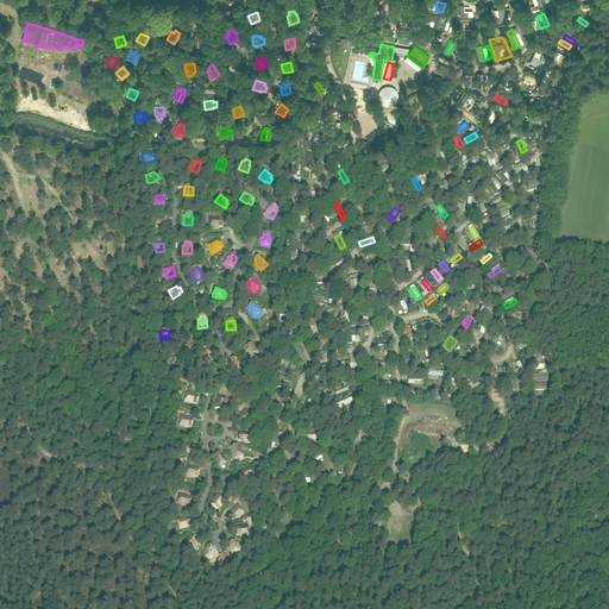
[(312,343),(313,349),(328,345),(326,338),(312,343)]
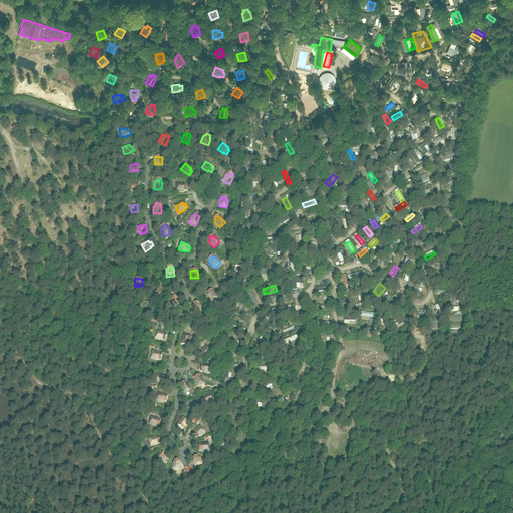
[(213,293),(212,290),(208,292),(209,294),(207,295),(210,302),(217,299),(214,293),(213,293)]
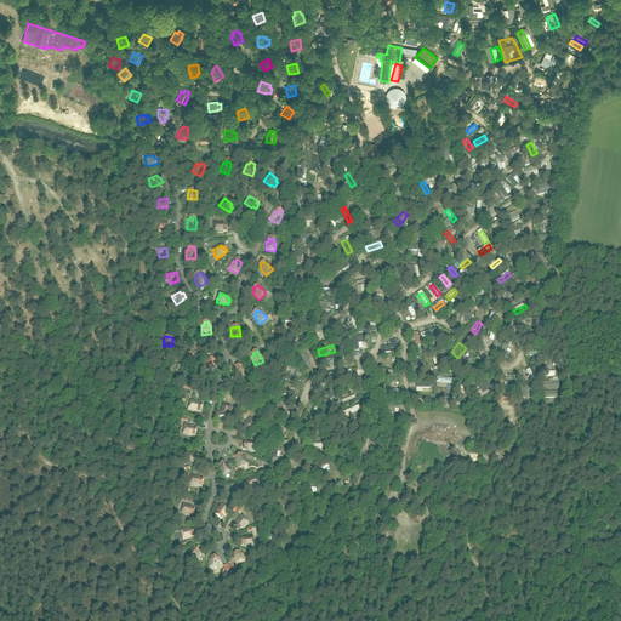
[(193,357),(188,353),(187,355),(184,354),(180,362),(187,368),(192,360),(191,359),(193,357)]
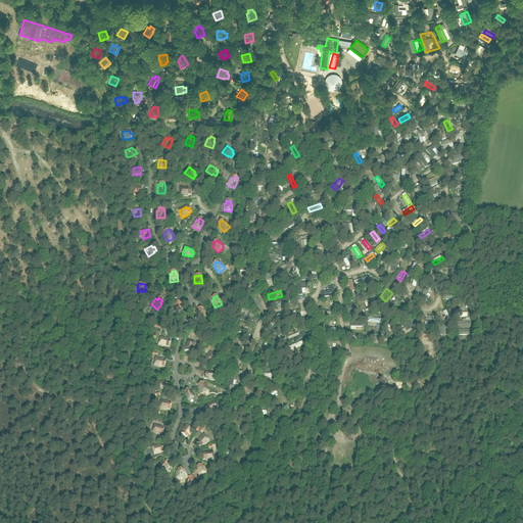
[(180,312),(182,303),(174,301),(173,310),(180,312)]
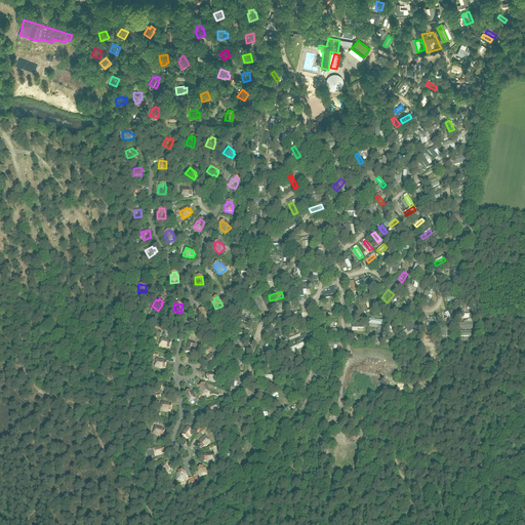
[(261,312),(254,304),(251,307),(258,315),(261,312)]
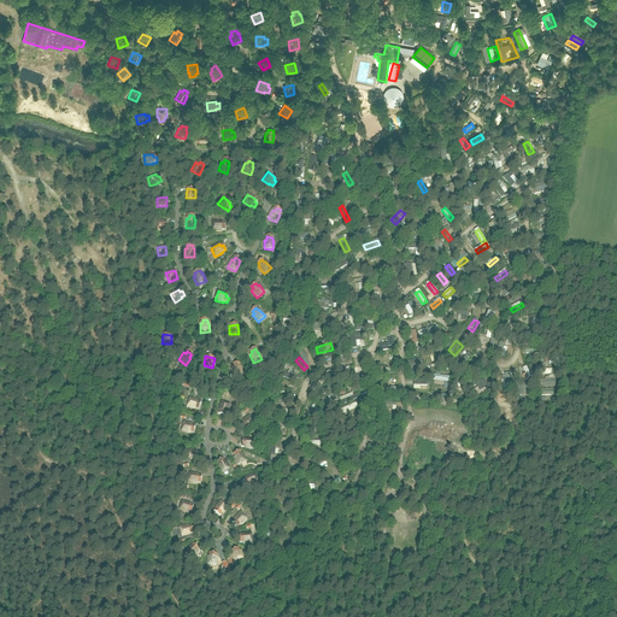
[(474,371),(477,374),(486,363),(482,359),(474,371)]
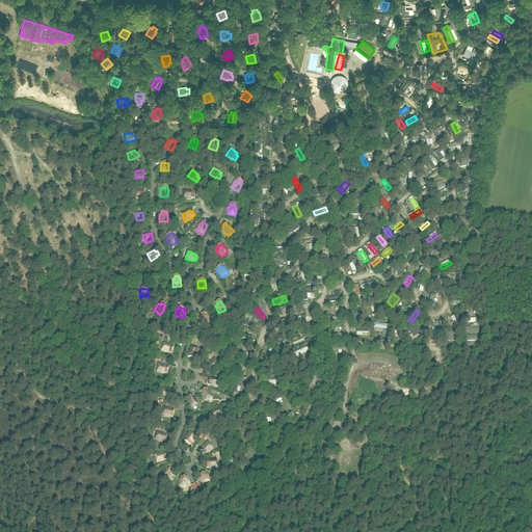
[(443,331),(437,322),(434,324),(440,334),(443,331)]
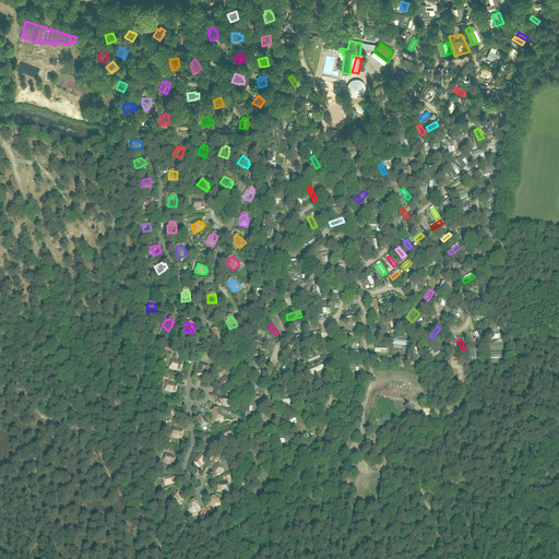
[(432,358),(443,353),(439,345),(428,351),(432,358)]
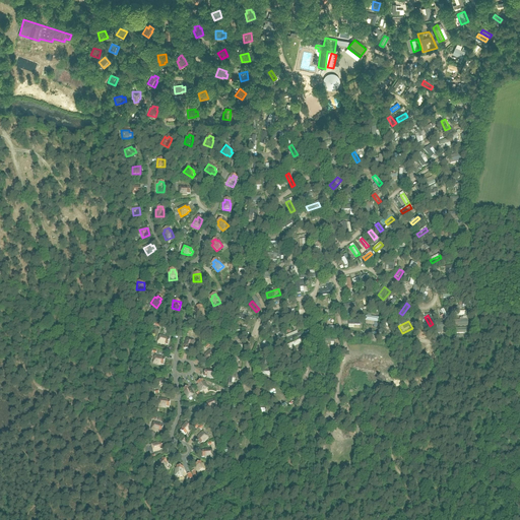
[(447,332),(446,324),(437,324),(438,333),(447,332)]
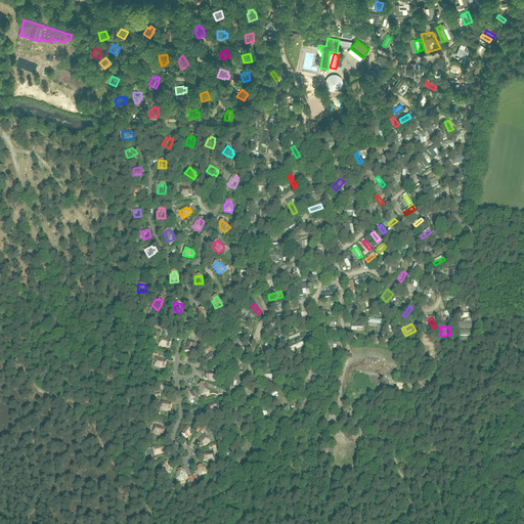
[(291,344),(304,338),(302,335),(290,340),(291,344)]
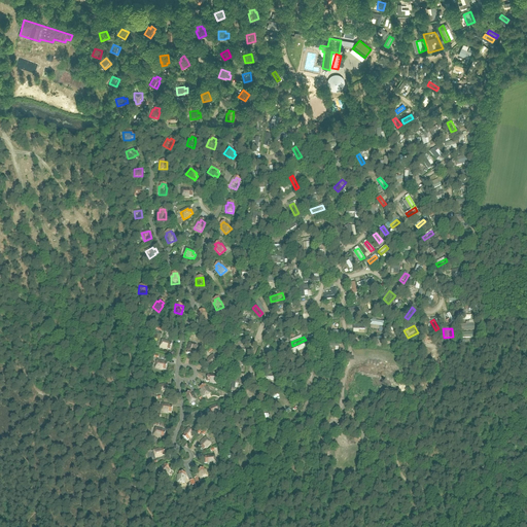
[(170,350),(172,344),(166,343),(167,342),(162,340),(160,348),(167,350),(167,349),(170,350)]
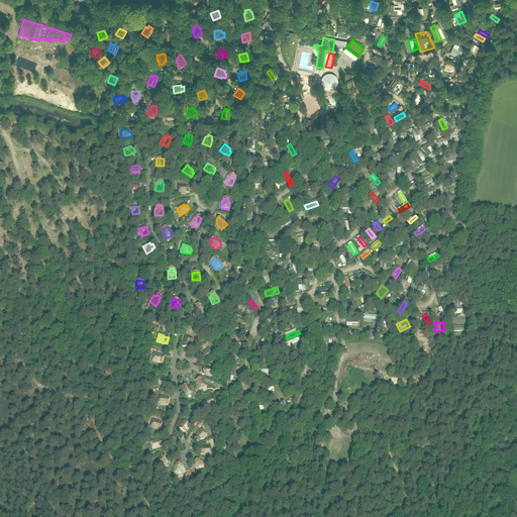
[(302,340),(300,336),(286,342),(288,346),(302,340)]
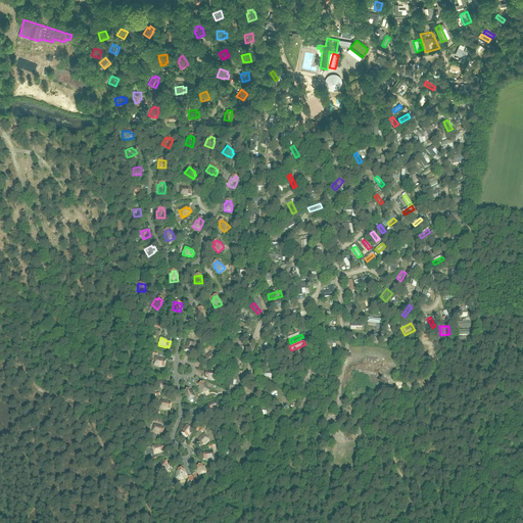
[(193,350),(195,343),(188,341),(186,345),(187,345),(185,351),(191,352),(192,349),(193,350)]
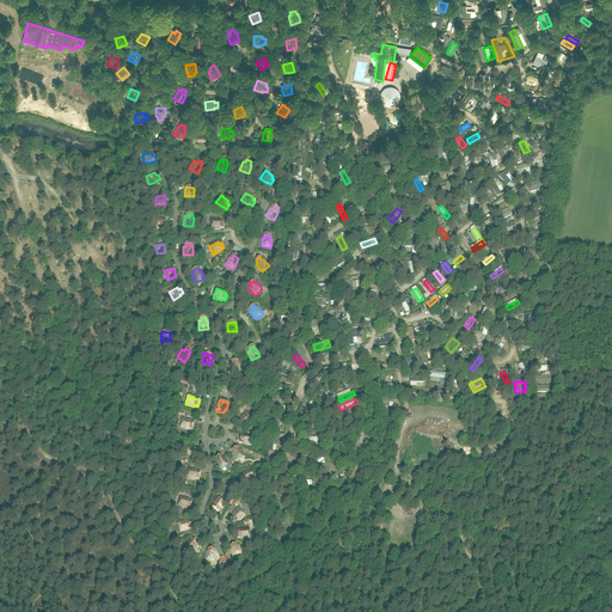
[(323,409),(312,401),(308,404),(319,412),(323,409)]
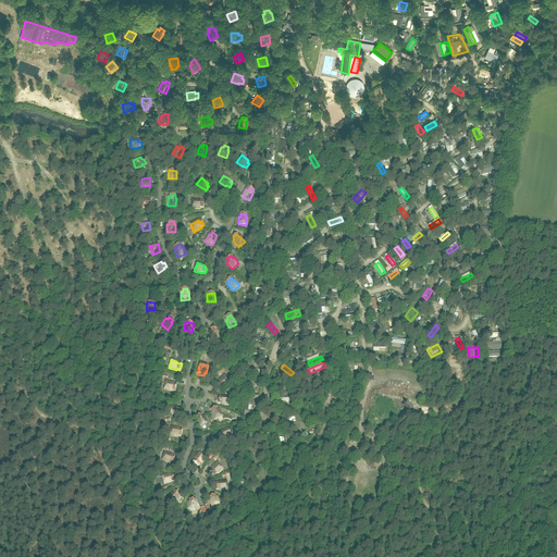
[(226,385),(230,382),(224,375),(219,381),(220,381),(217,384),(221,388),(225,384),(226,385)]
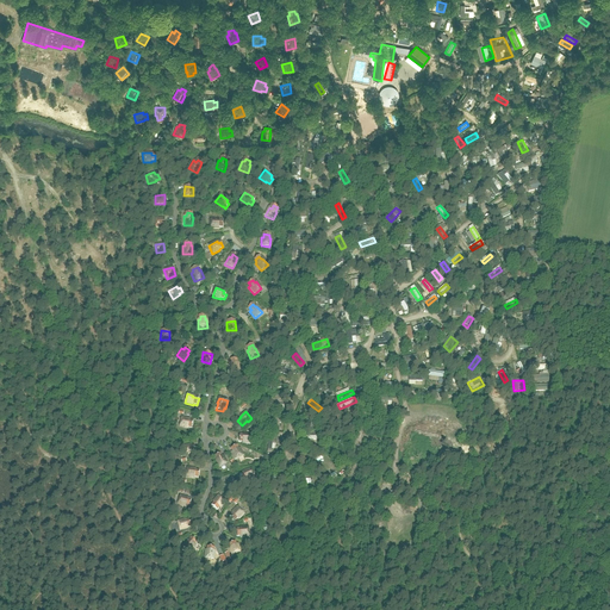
[(192,428),(193,422),(186,421),(187,419),(181,418),(180,427),(187,429),(188,428),(192,428)]
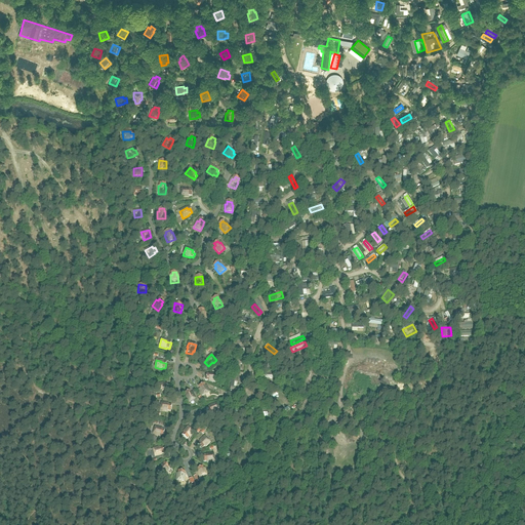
[(216,381),(216,373),(209,373),(209,374),(206,374),(206,380),(211,380),(211,381),(216,381)]
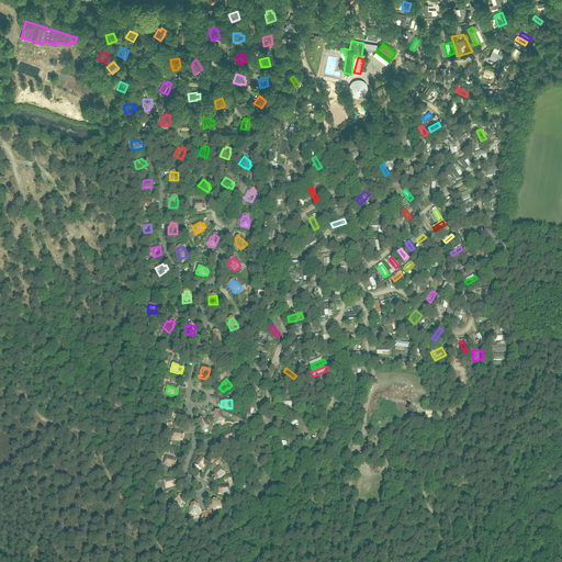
[(179,417),(178,411),(172,412),(172,411),(167,412),(169,420),(176,418),(176,417),(179,417)]
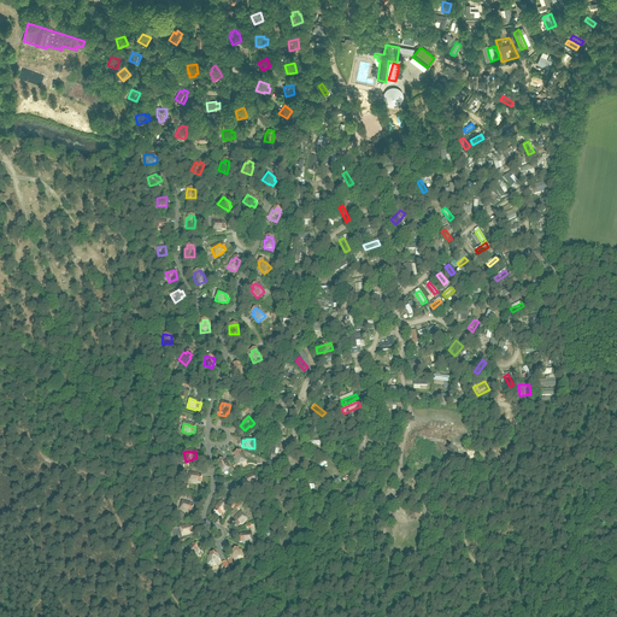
[(241,454),(240,451),(234,454),(236,459),(235,460),(238,465),(246,460),(242,453),(241,454)]
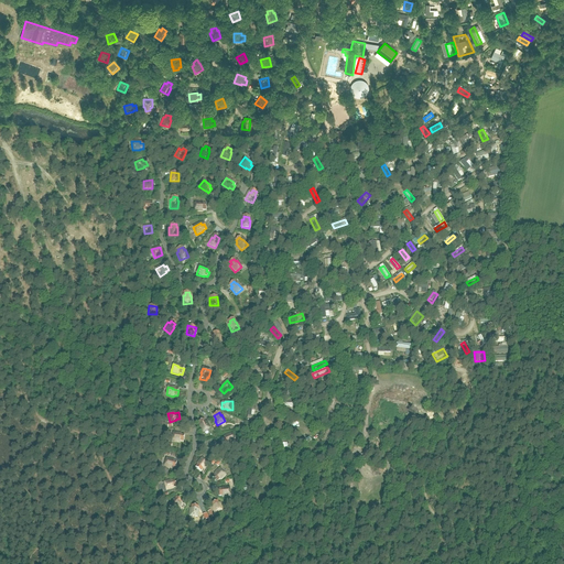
[(207,424),(204,419),(198,422),(199,425),(199,426),(203,433),(210,429),(207,424)]
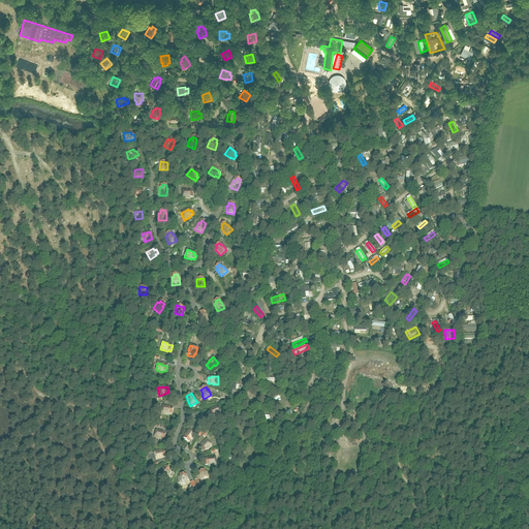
[(172,414),(173,408),(167,407),(167,406),(162,406),(161,414),(168,414),(168,413),(172,414)]
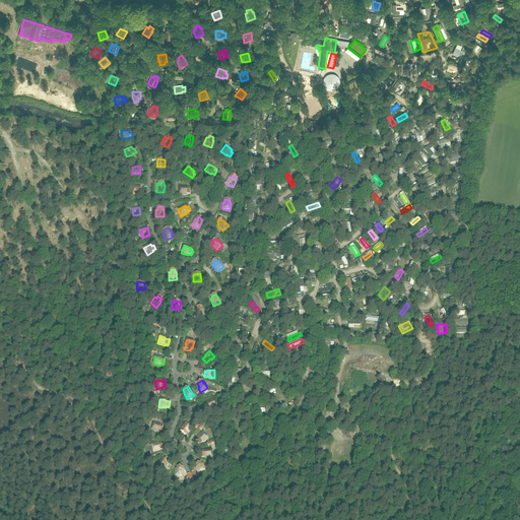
[(212,408),(216,406),(213,399),(207,402),(208,403),(205,404),(207,409),(212,407),(212,408)]
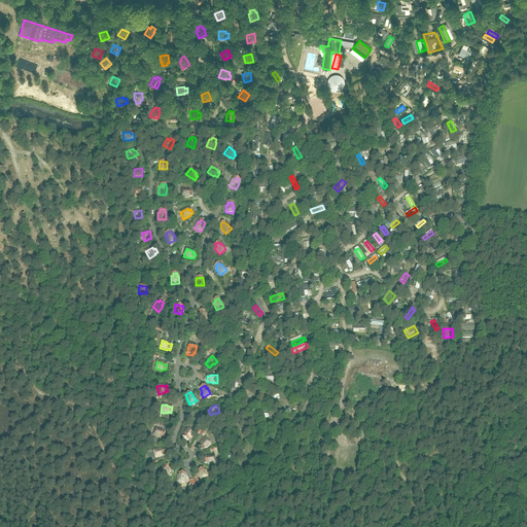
[(164,437),(165,432),(160,430),(160,429),(155,428),(153,436),(161,437),(161,436),(164,437)]
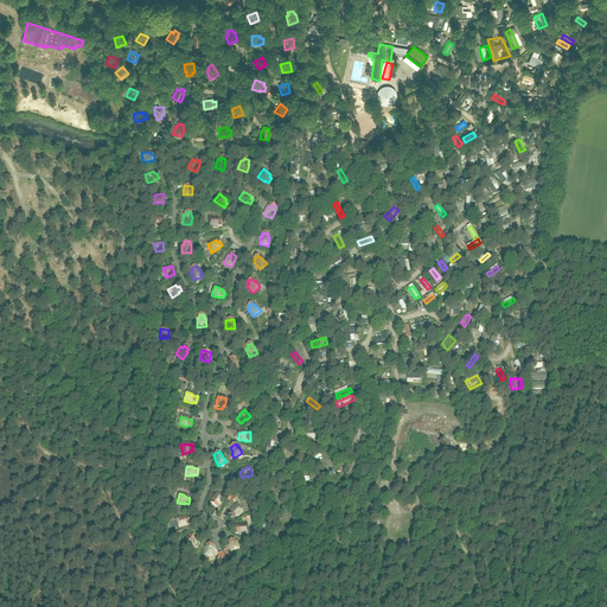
[(221,503),(224,499),(217,493),(212,499),(213,500),(211,503),(216,508),(219,503),(221,503)]
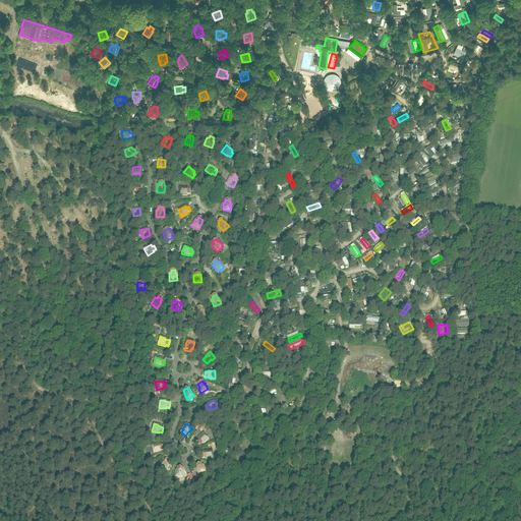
[(204,444),(209,439),(203,433),(199,437),(200,437),(196,441),(200,445),(203,443),(204,444)]
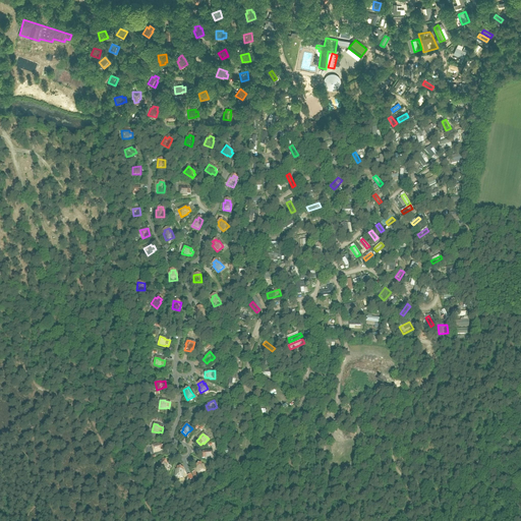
[(159,445),(158,444),(152,446),(154,453),(158,452),(158,451),(163,450),(162,444),(159,445)]
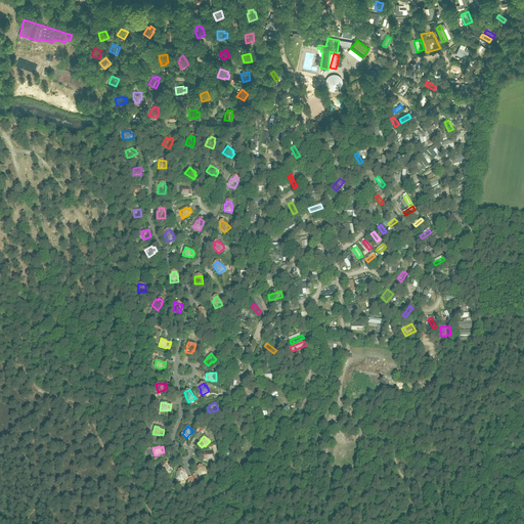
[(214,461),(213,452),(209,453),(209,454),(203,454),(204,461),(207,461),(207,462),(214,461)]
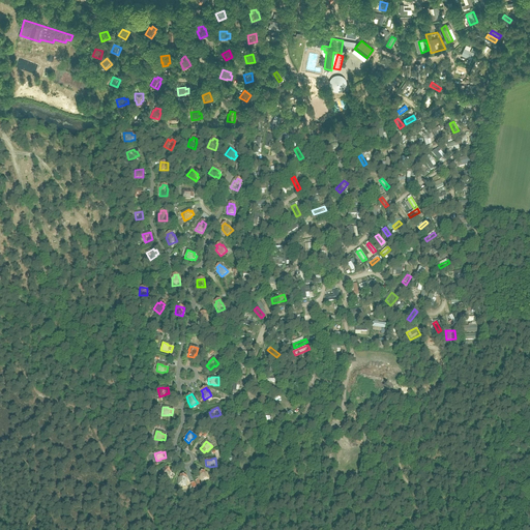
[(356,467),(361,464),(357,459),(352,462),(356,467)]
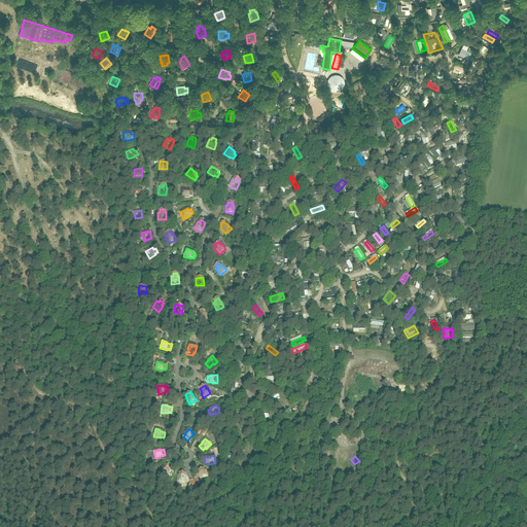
[(170,468),(165,464),(164,467),(163,466),(159,472),(165,477),(168,473),(167,472),(170,468)]
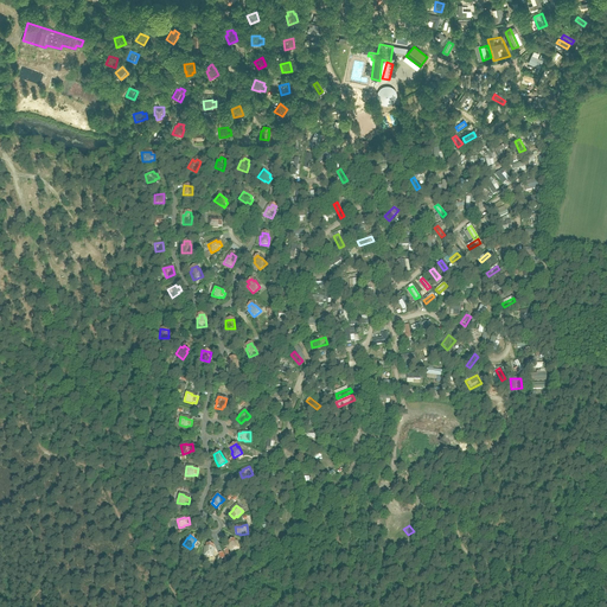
[(236,542),(234,540),(228,542),(230,548),(229,548),(231,554),(240,549),(236,542)]
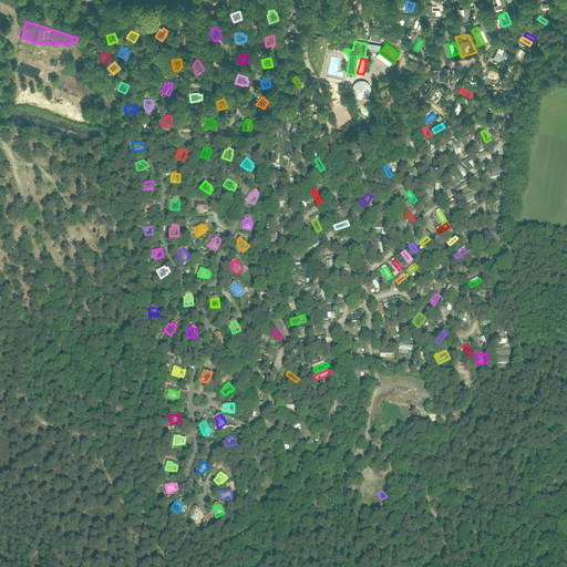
[(198,515),(199,508),(193,508),(193,512),(192,512),(191,519),(198,521),(199,515),(198,515)]
